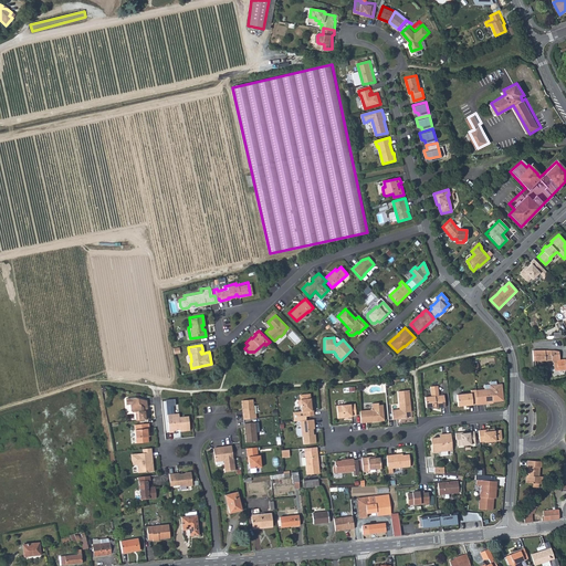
[(534,359),(546,359),(553,359),(554,362),(554,370),(565,368),(565,357),(559,358),(558,355),(559,355),(559,350),(545,349),(533,349),(534,359)]
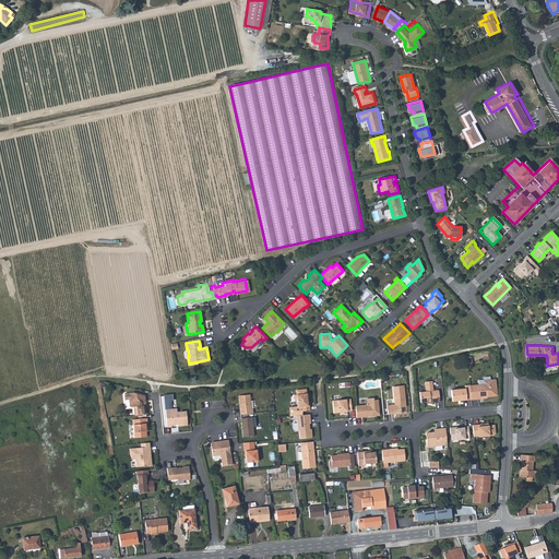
[(484,383),(468,385),(471,399),(478,397),(478,396),(496,394),(494,379),(483,380),(484,383)]
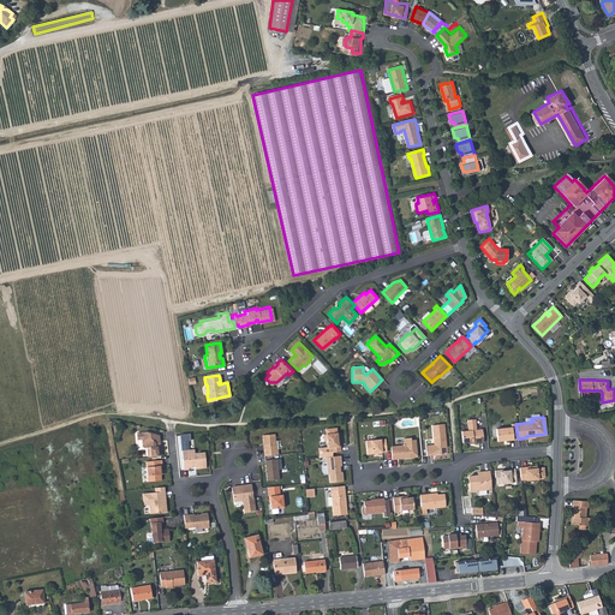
[(467,419),(469,430),(461,430),(463,442),(473,441),(473,442),(483,441),(482,429),(476,429),(476,418),(467,419)]
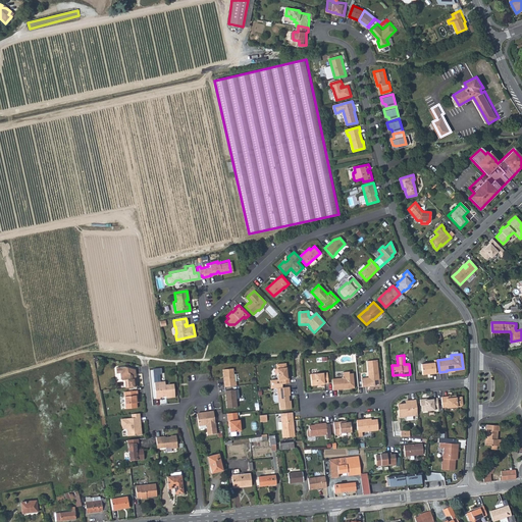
[(367,376),(360,377),(361,385),(366,385),(366,384),(369,384),(370,385),(374,384),(373,379),(378,378),(376,359),(366,360),(367,376)]
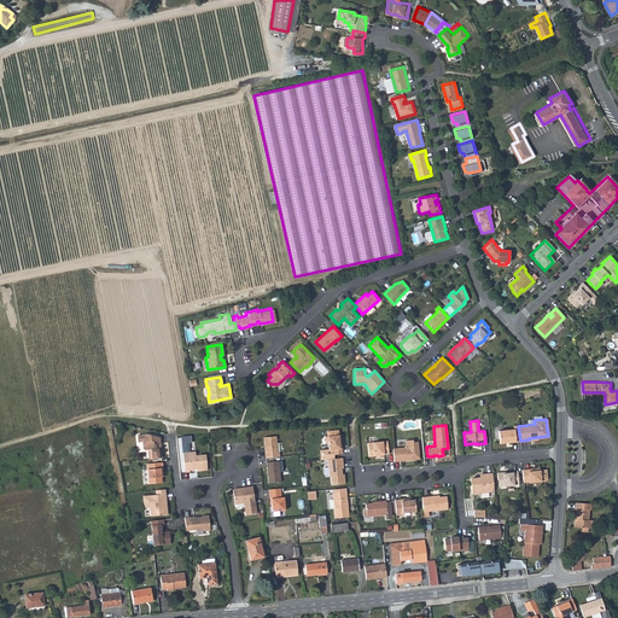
[(518,426),(518,425),(513,425),(513,429),(497,430),(499,443),(520,441),(518,426)]
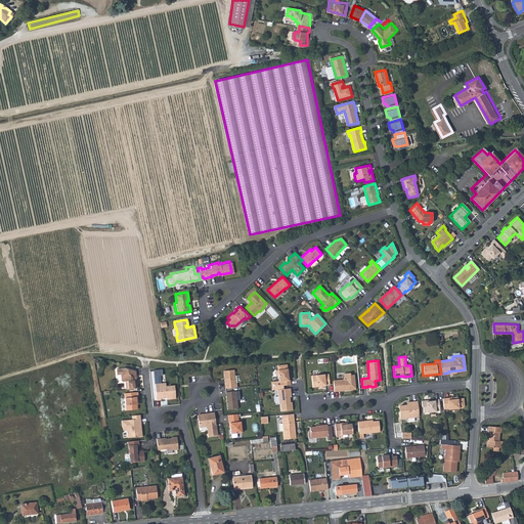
[(288,365),(277,365),(278,369),(275,370),(276,377),(278,377),(279,381),(271,382),(271,390),(278,390),(284,389),(284,386),(291,385),(291,380),(289,381),(288,365)]
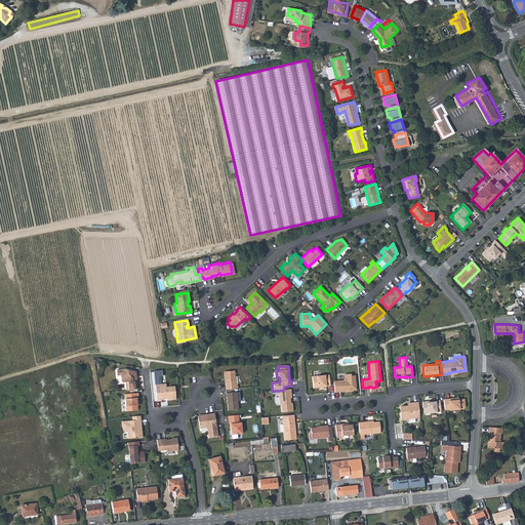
[(124,390),(136,389),(134,371),(123,368),(115,369),(115,375),(119,374),(120,380),(121,381),(124,381),(124,390)]
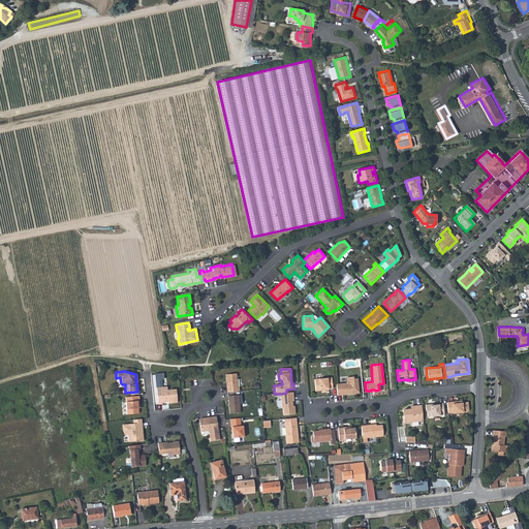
[(224,374),(226,392),(238,391),(238,386),(237,386),(235,373),(224,374)]
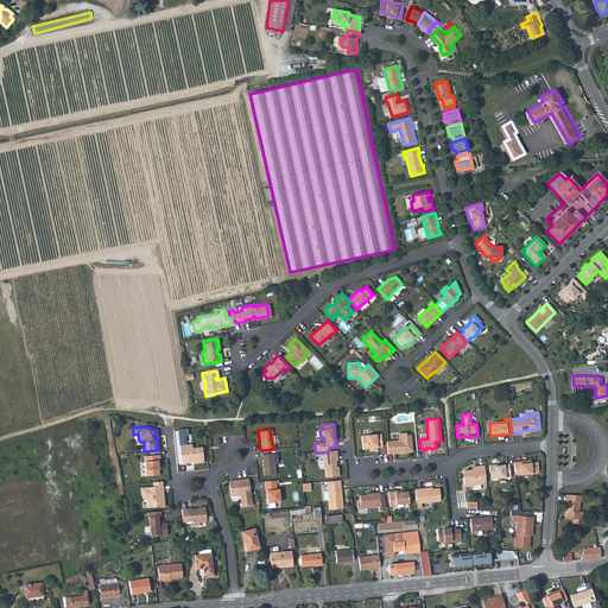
[(392,454),(392,453),(398,451),(399,453),(412,451),(411,435),(406,435),(406,432),(399,434),(399,437),(397,439),(386,441),(387,454),(392,454)]
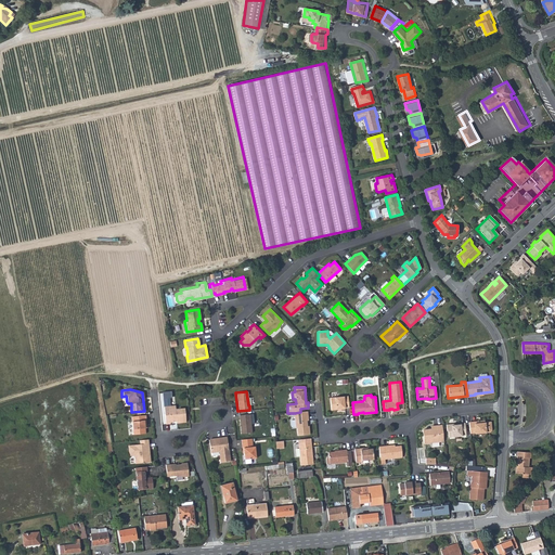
[(349,407),(348,396),(330,397),(331,410),(336,410),(336,409),(349,407)]
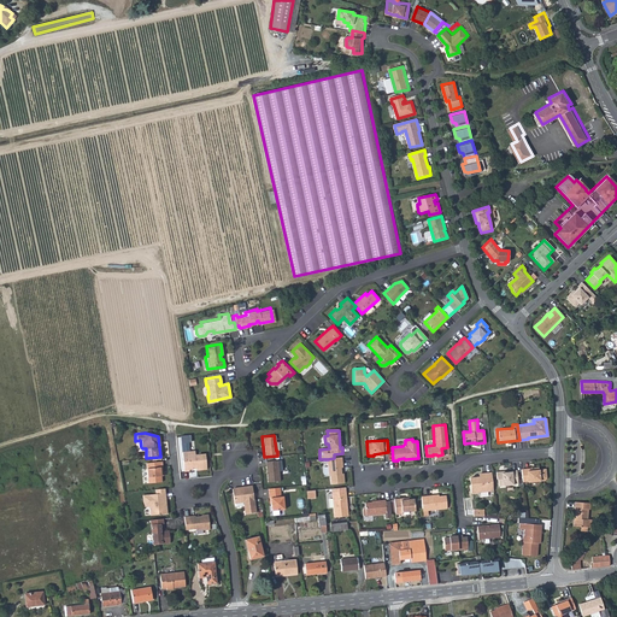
[(181,451),(183,470),(188,470),(188,464),(194,464),(195,469),(205,469),(204,453),(194,454),(193,450),(181,451)]
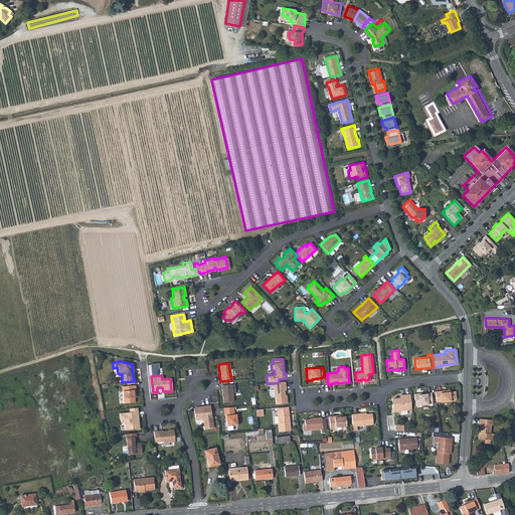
[(279,382),(274,383),(275,397),(276,397),(277,404),(289,403),(288,395),(286,395),(285,390),(287,390),(286,381),(279,382)]
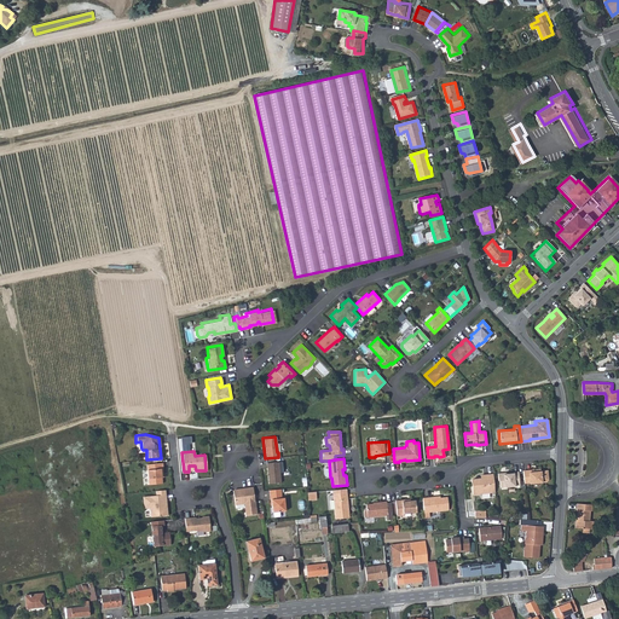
[(161,462),(145,464),(148,484),(161,482),(160,476),(160,468),(162,468),(161,462)]
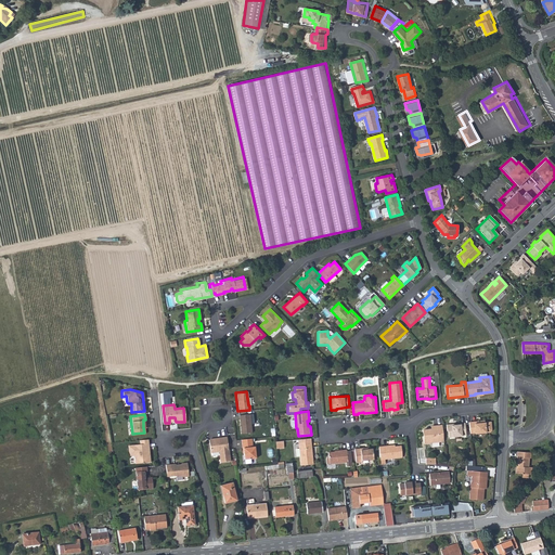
[(250,414),(237,415),(240,434),(250,433),(249,418),(250,418),(250,414)]
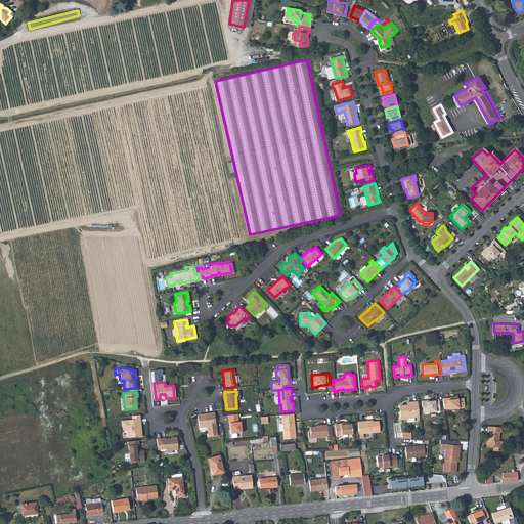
[(454,399),(454,397),(443,398),(444,408),(448,407),(448,408),(463,407),(464,405),(464,398),(454,399)]
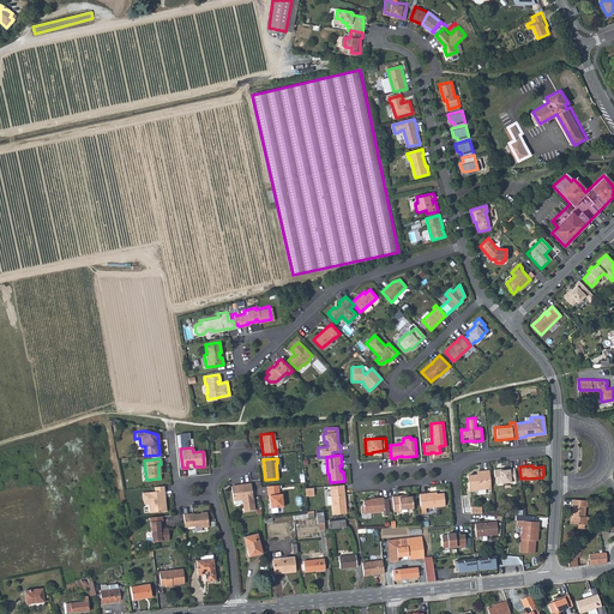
[(498,469),(494,469),(494,476),(495,477),(497,483),(516,481),(515,467),(510,468),(510,469),(499,470),(498,469)]
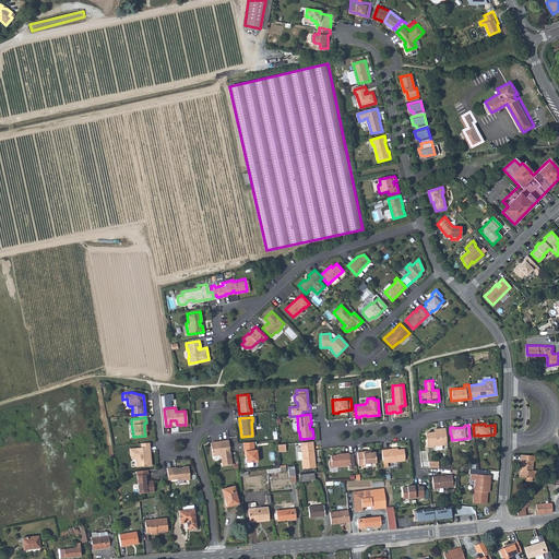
[(447,443),(445,427),(441,428),(441,430),(435,431),(427,432),(426,433),(427,445),(447,443)]
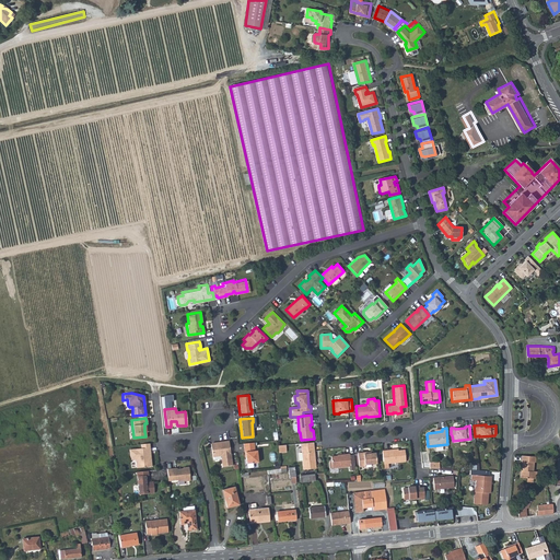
[(210,445),(212,457),(220,455),(222,466),(232,465),(228,441),(211,443),(210,445)]
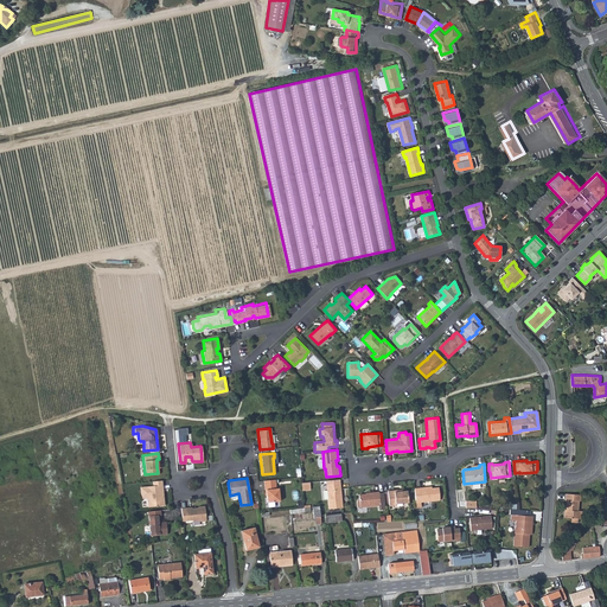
[(159,500),(163,500),(160,480),(152,481),(152,485),(139,486),(140,498),(146,498),(147,506),(159,505),(159,500)]
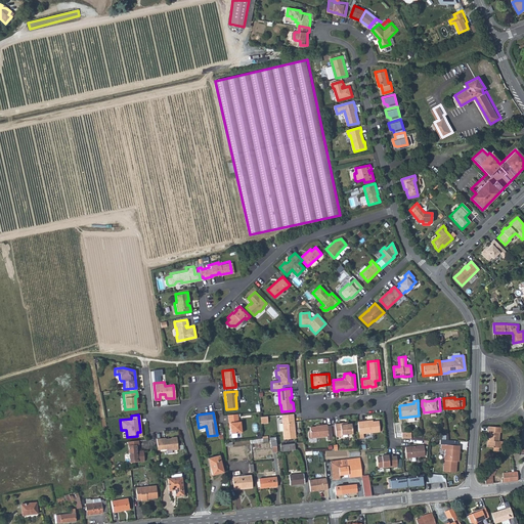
[(239,422),(237,422),(236,415),(227,416),(228,423),(229,434),(241,433),(239,422)]
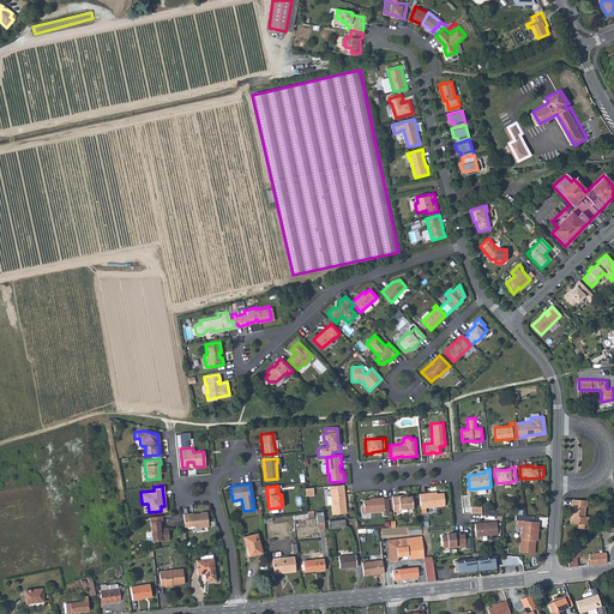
[(343,501),(344,500),(342,486),(329,487),(331,515),(345,513),(344,504),(343,504),(343,501)]
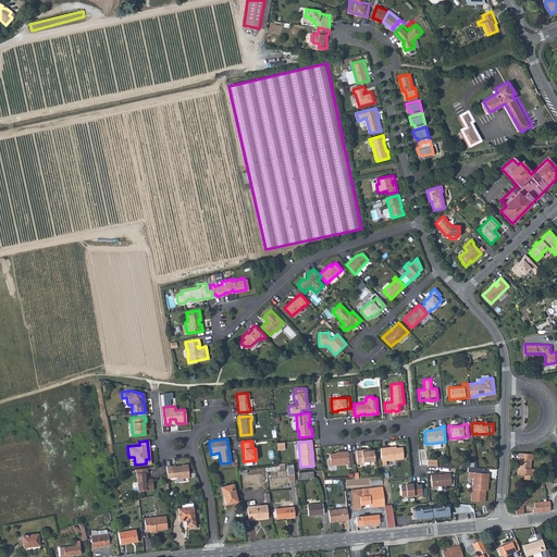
[(395,446),(379,447),(379,448),(381,461),(403,459),(401,447),(395,447),(395,446)]
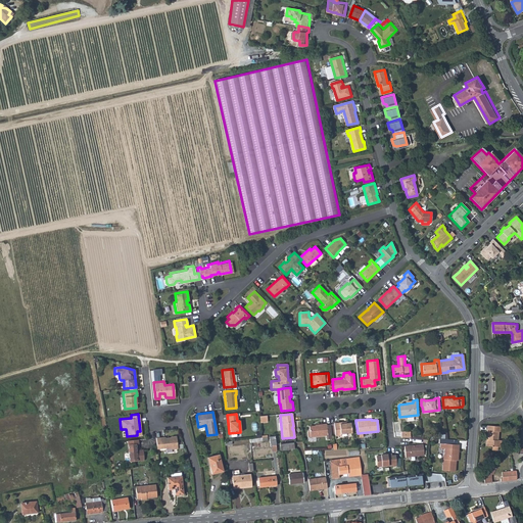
[(343,421),(333,423),(335,435),(340,434),(340,433),(351,432),(350,422),(346,422),(343,423),(343,421)]
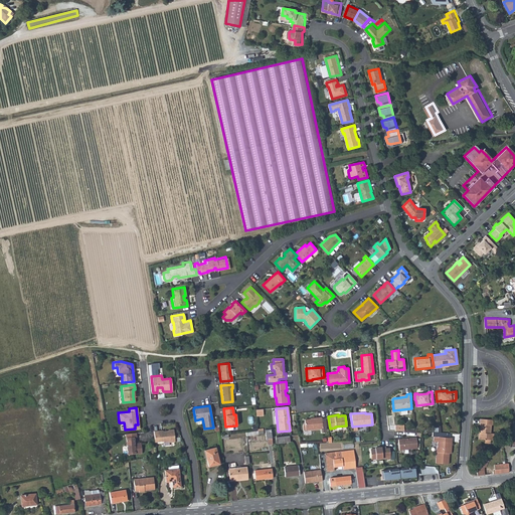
[(326,432),(325,417),(321,417),(321,416),(310,418),(304,419),(304,423),(303,423),(302,425),(303,430),(320,428),(321,433),(326,432)]
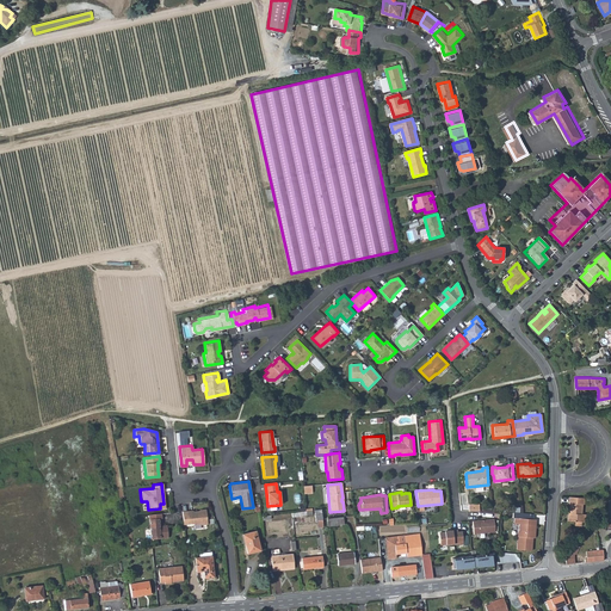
[(568,519),(574,519),(581,520),(585,520),(585,513),(581,512),(582,503),(584,503),(584,497),(569,495),(568,501),(569,501),(568,512),(568,519)]
